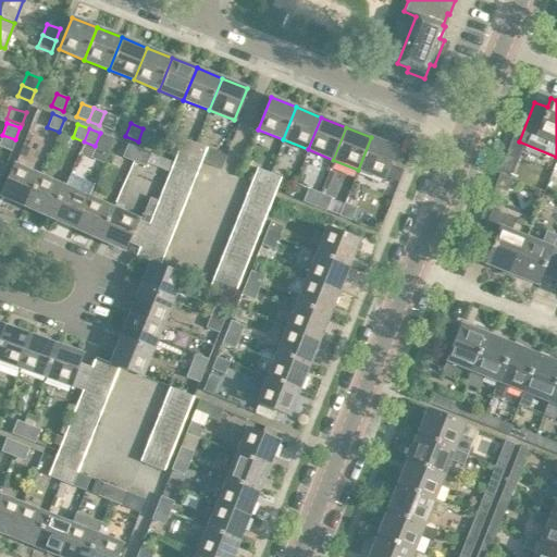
[(143,128),(138,141),(149,145),(153,132),(143,128)]
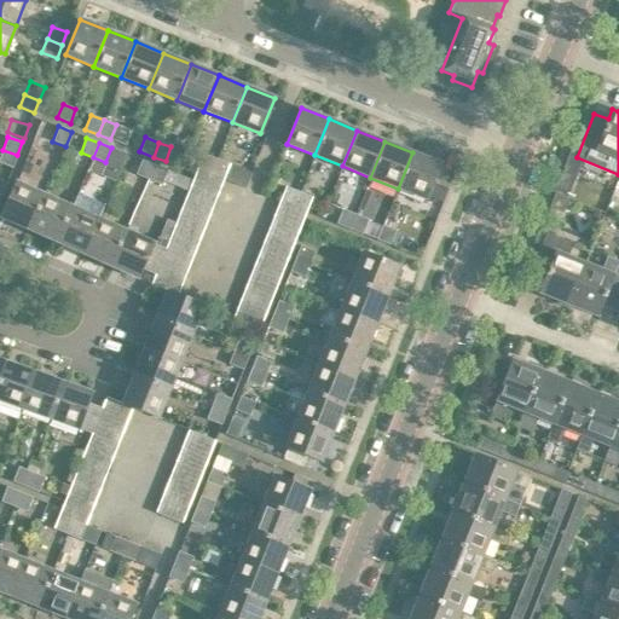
[(17,155),(3,150),(0,155),(0,162),(12,168),(17,155)]
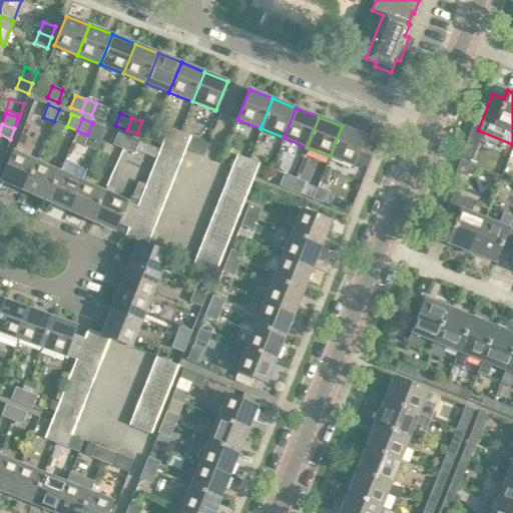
[(342,126),(330,156),(353,165),(365,135),(342,126)]
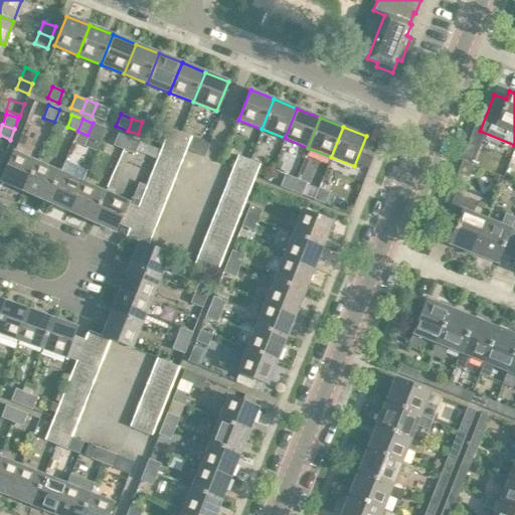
[(169,128),(164,140),(175,144),(180,132),(169,128)]
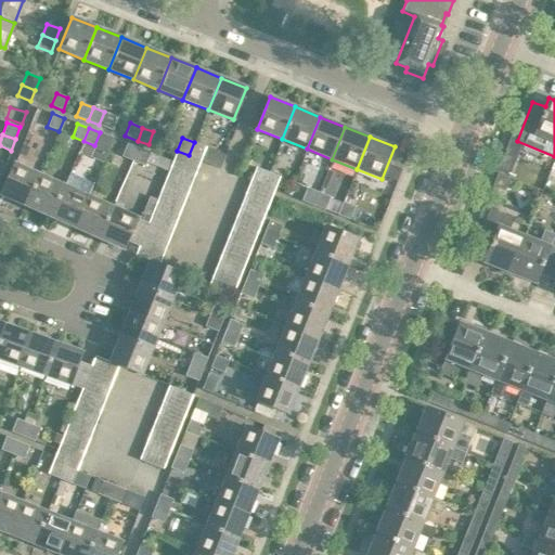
[(205,147),(194,142),(189,155),(201,160),(205,147)]
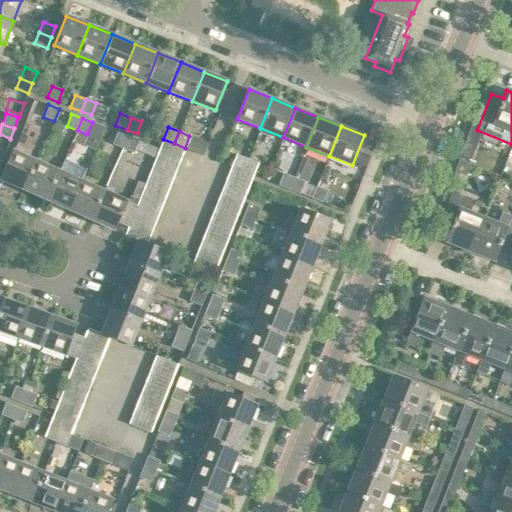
[(112,144),(123,148),(127,136),(117,132),(112,144)]
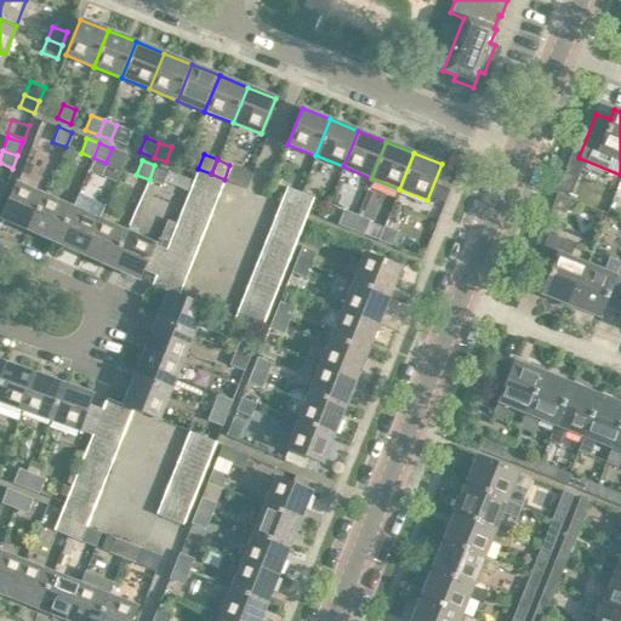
[(154,165),(149,180),(161,186),(167,171),(154,165)]
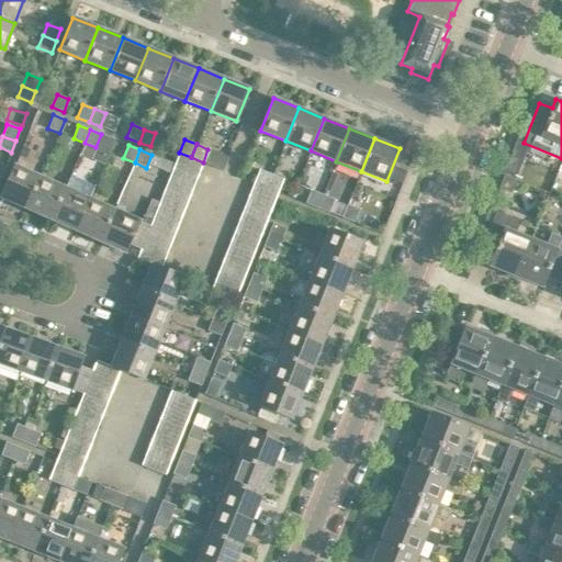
[(179,153),(175,164),(199,172),(203,163),(191,157),(179,153)]
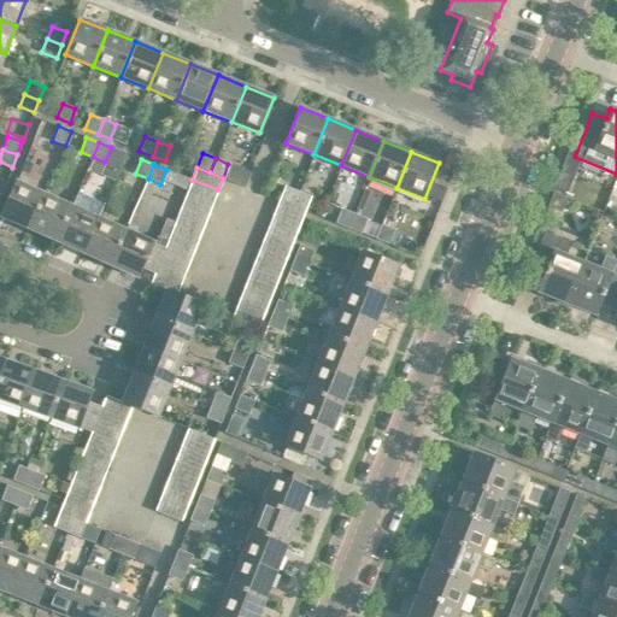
[(218,189),(192,180),(187,191),(213,201),(218,189)]
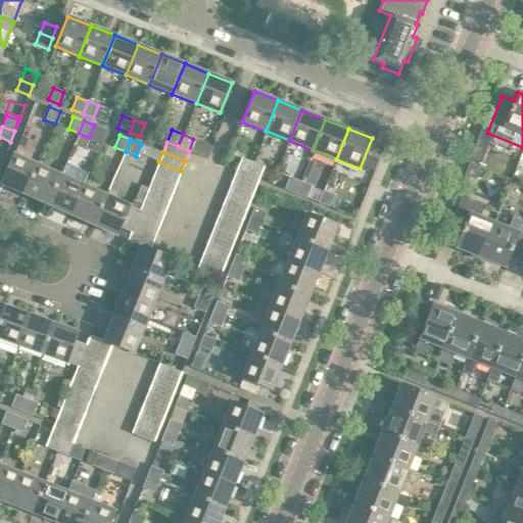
[(0,184),(24,194),(37,164),(13,153),(0,184)]
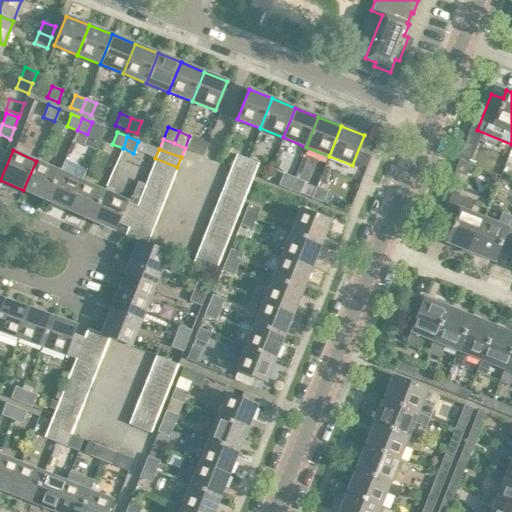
[(247,159),(236,154),(231,166),(242,171),(247,159)]
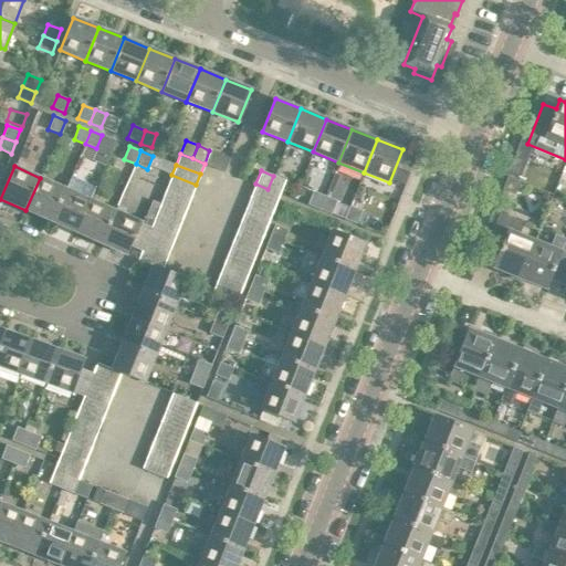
[(171,175),(167,186),(191,195),(196,185),(171,175)]
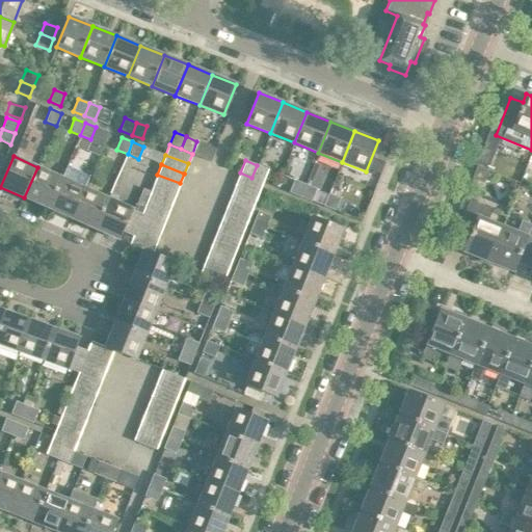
[(268,169),(257,165),(251,178),(263,182),(268,169)]
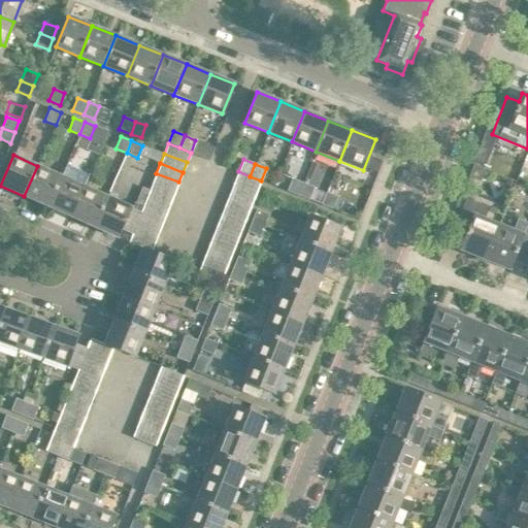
[(24,196),(46,206),(60,176),(37,166),(24,196)]
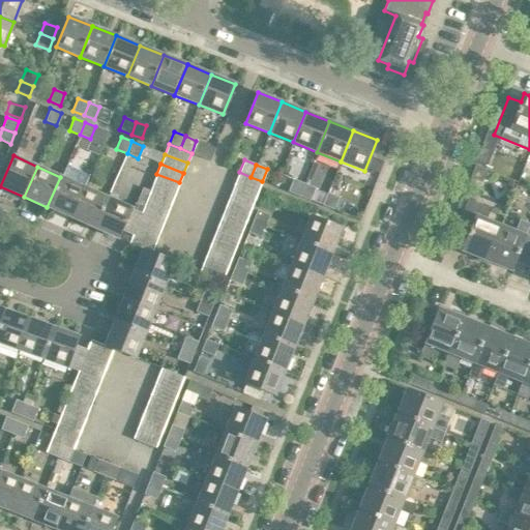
[(474,168),(469,179),(481,183),(486,172),(474,168)]
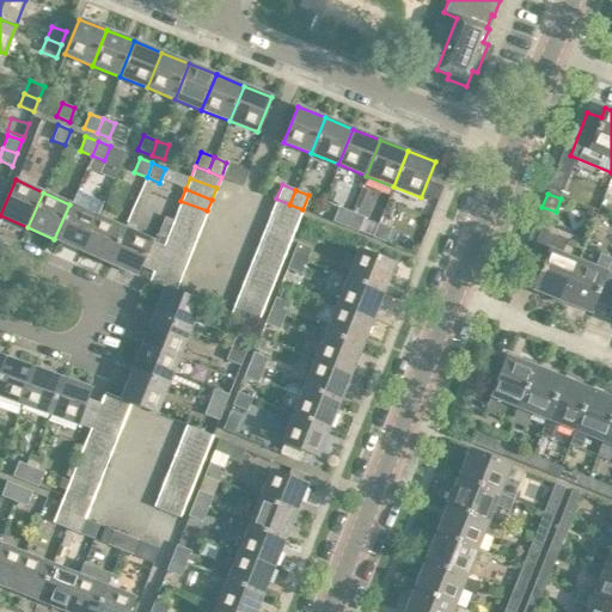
[(276,199),(273,210),(298,221),(303,209),(289,204),(276,199)]
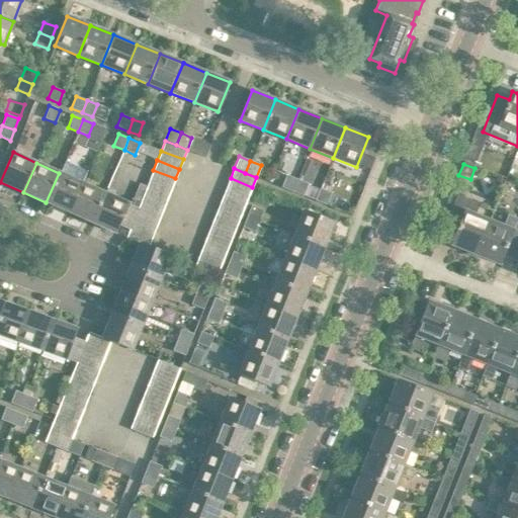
[(175,178),(153,170),(150,179),(171,188),(175,178)]
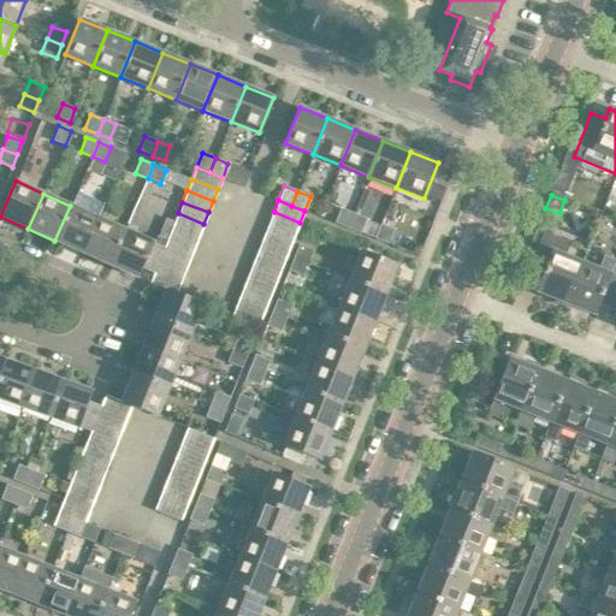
[(54,241),(82,253),(98,218),(70,206),(54,241)]
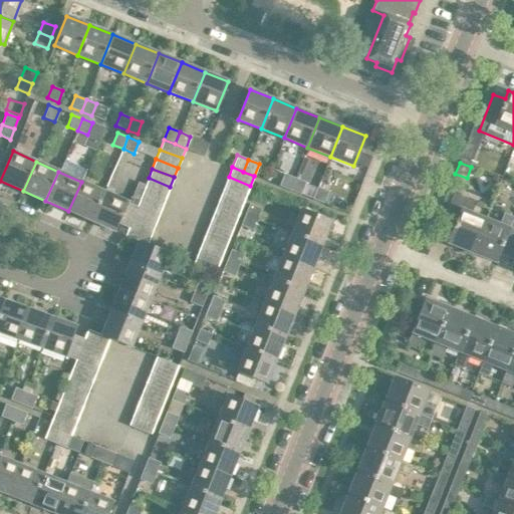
[(279,186),(290,190),(294,178),(284,174),(279,186)]
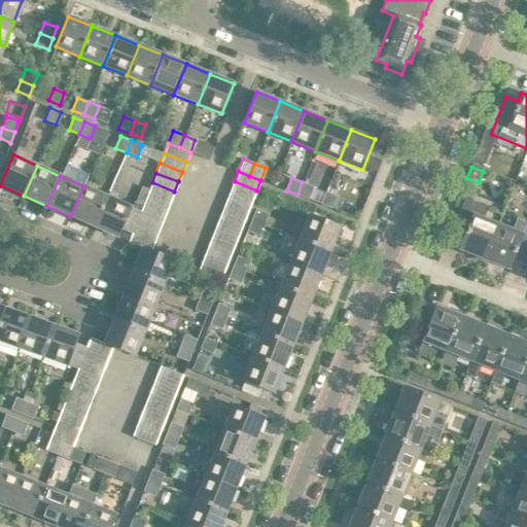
[(235,181),(231,191),(252,200),(256,190),(235,181)]
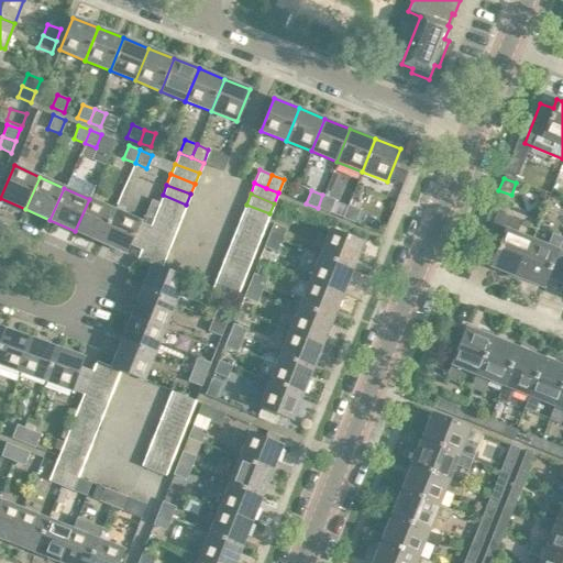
[(161,199),(158,206),(181,216),(186,205),(163,195),(161,199)]
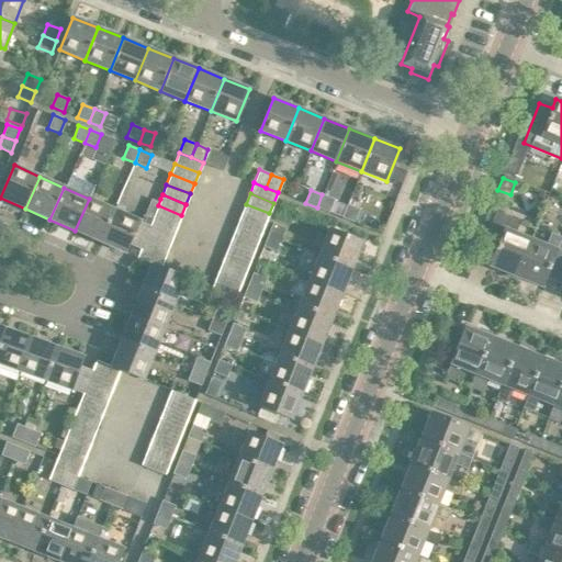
[(322,194),(317,208),(328,213),(334,199),(322,194)]
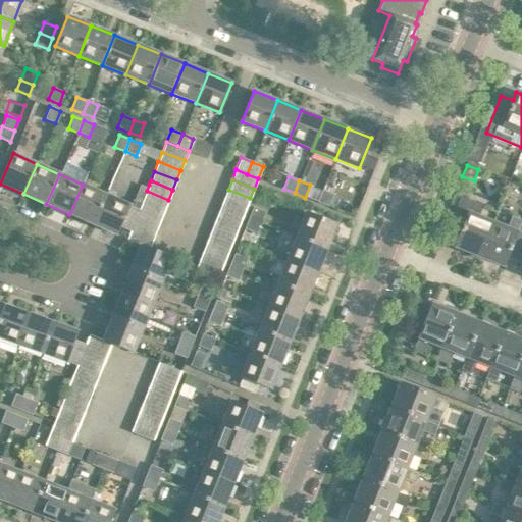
[(143,181),(135,200),(142,203),(143,201),(147,191),(149,185),(143,181)]
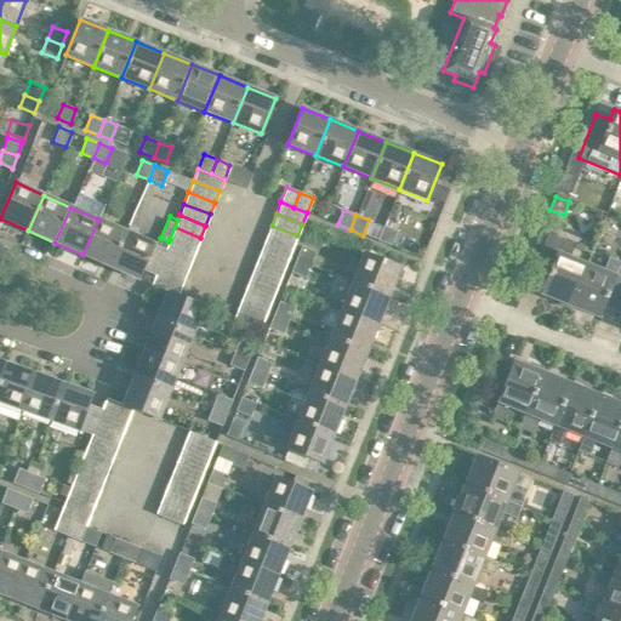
[(83,255),(110,267),(126,232),(98,220),(83,255)]
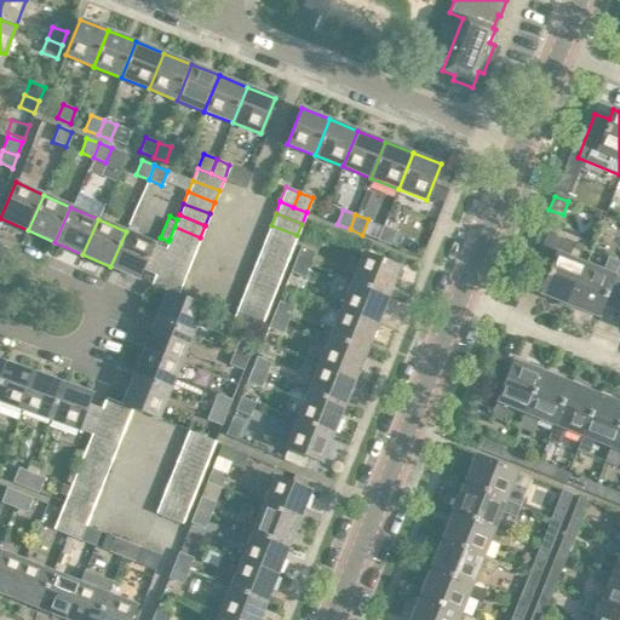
[(271,225),(267,236),(292,247),(297,235),(271,225)]
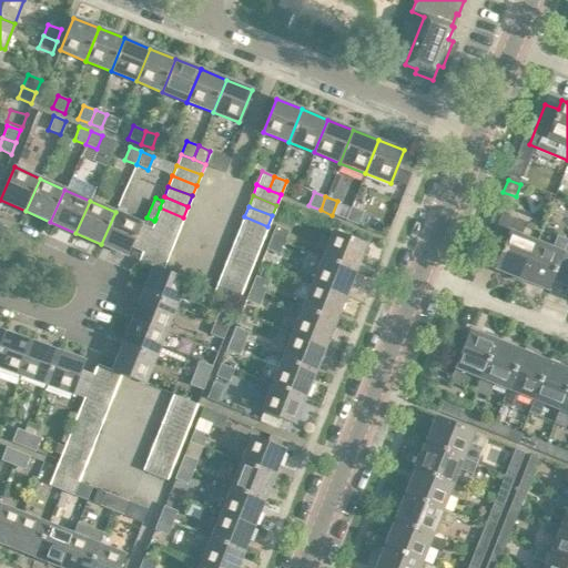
[(345,220),(357,225),(363,211),(351,206),(345,220)]
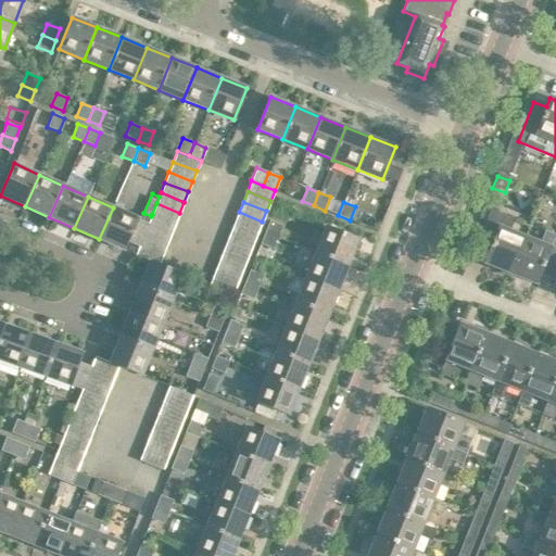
[(156,203),(152,214),(176,223),(179,213),(156,203)]
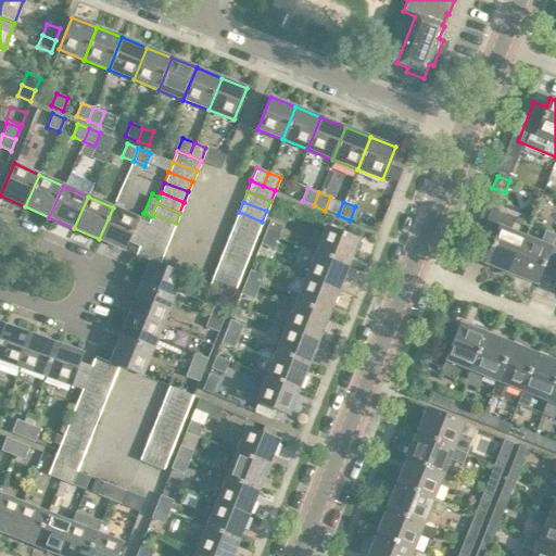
[(127,241),(137,218),(138,218),(113,207),(99,239),(124,250),(127,241)]
